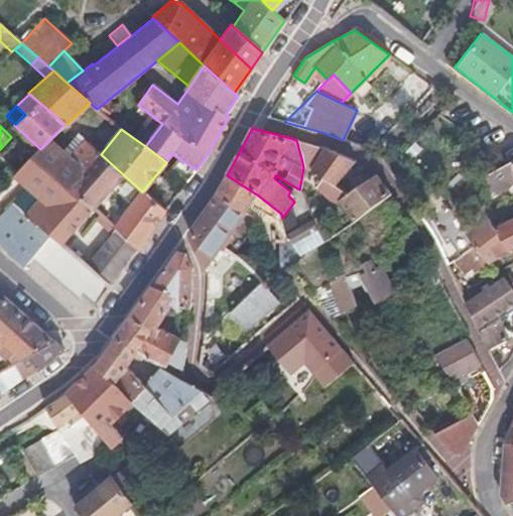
[(77,133),(62,150),(70,155),(84,139),(77,133)]
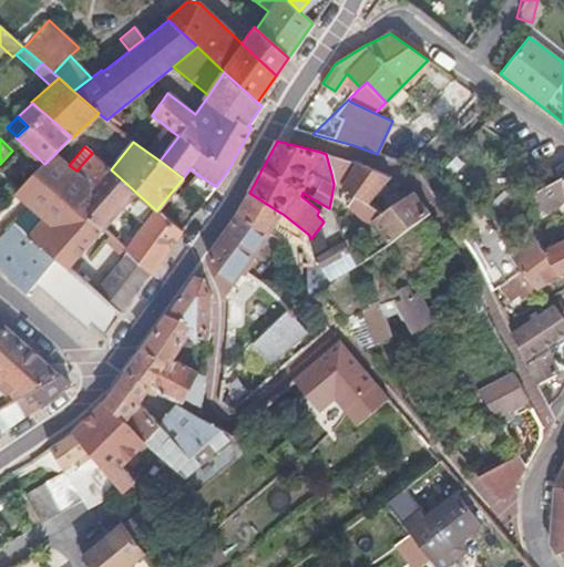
[(44,164),(34,174),(49,187),(69,165),(55,153),(44,164)]
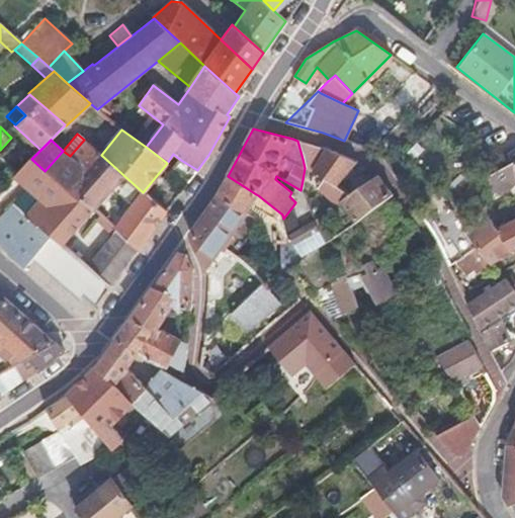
[(45,171),(70,192),(71,190),(102,156),(101,155),(84,140),(70,156),(63,151),(45,171)]
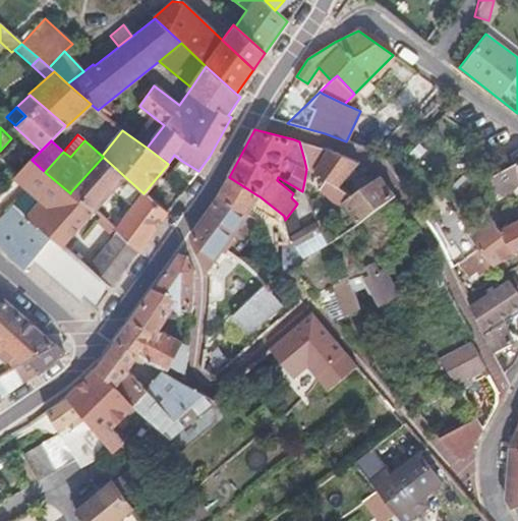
[(327,149),(299,141),(304,160),(306,169),(313,172),(326,180),(320,188),(337,205),(341,201),(349,196),(337,187),(358,163),(327,149)]
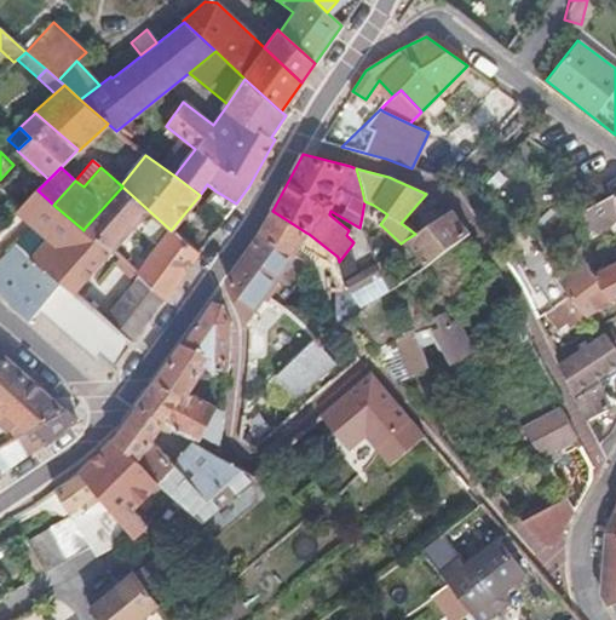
[(85,228),(113,251),(148,210),(122,187),(85,228)]
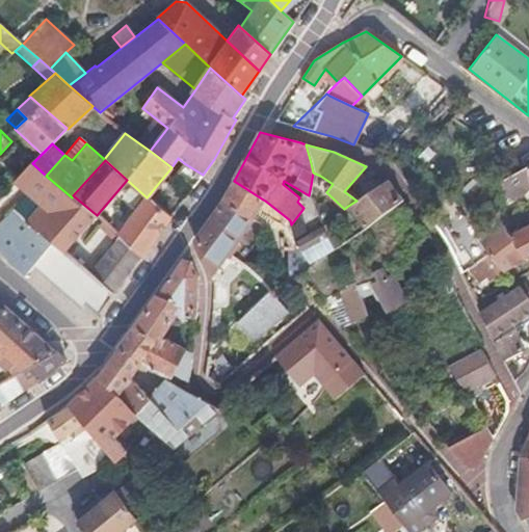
[(46,176),(32,163),(14,183),(28,194),(46,176)]
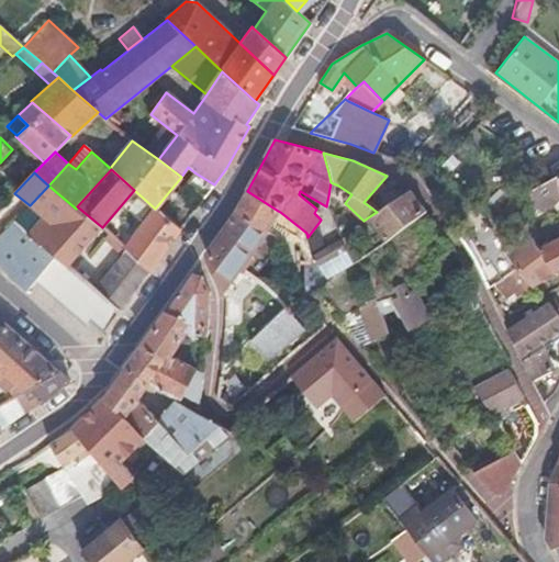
[(550,205),(558,215),(558,213),(558,173),(529,190),(532,201),(533,206),(550,205)]
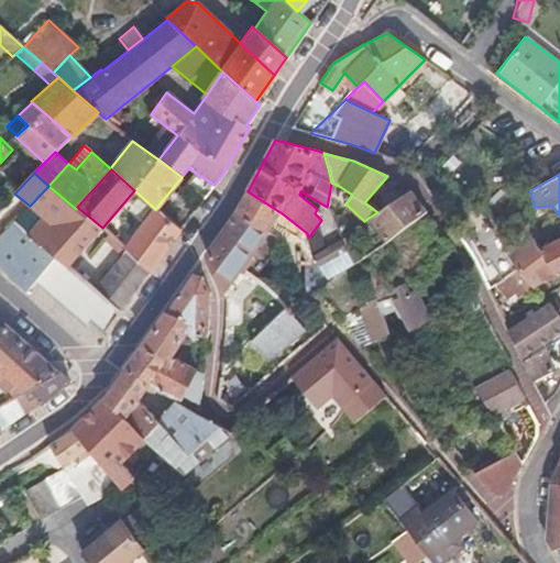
[(0,268),(24,290),(33,280),(55,256),(43,245),(76,209),(48,186),(30,206),(0,235),(0,268)]
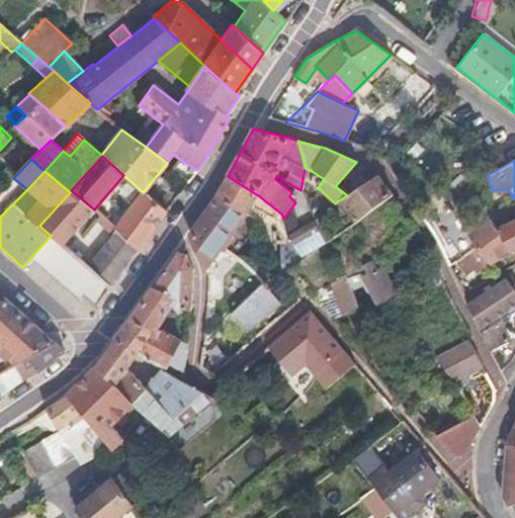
[(339,200),(355,222),(392,194),(376,175),(347,195),(339,200)]
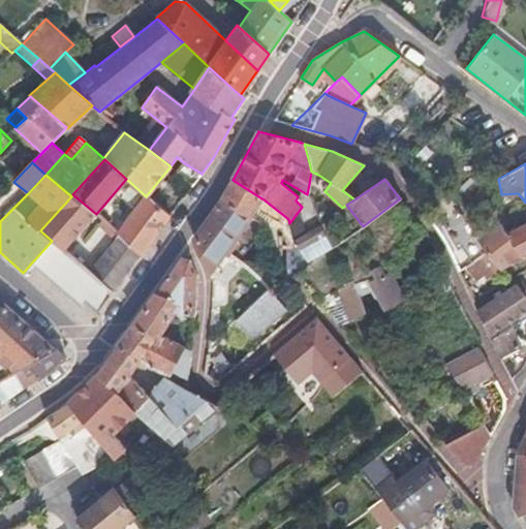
[(249,218),(261,198),(233,180),(222,201),(249,218)]
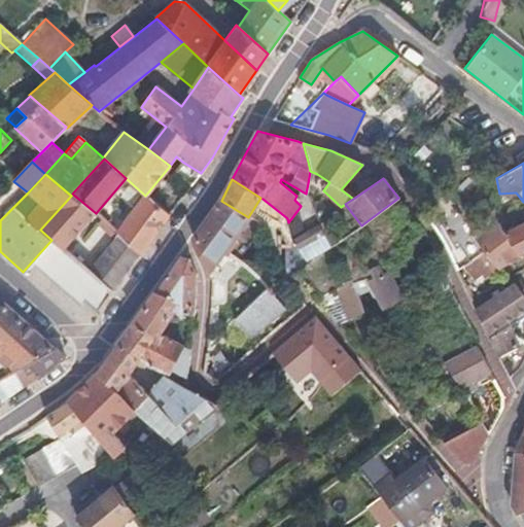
[(437,219),(445,231),(465,222),(463,219),(464,218),(464,217),(463,216),(463,215),(463,214),(449,197),(449,195),(440,185),(435,183),(416,203),(430,225),(437,219)]
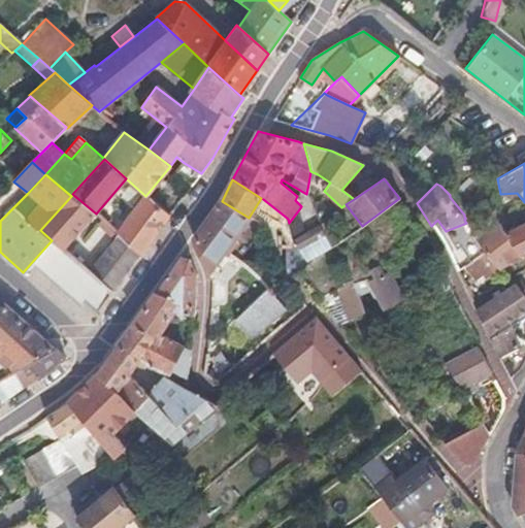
[(52,240),(64,251),(96,213),(72,194),(71,196),(40,230),(52,240)]
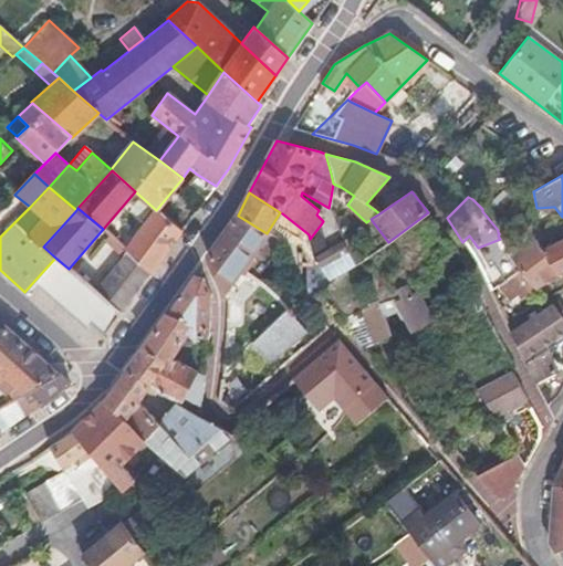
[(127,252),(150,273),(181,232),(159,213),(156,210),(126,251),(127,252)]
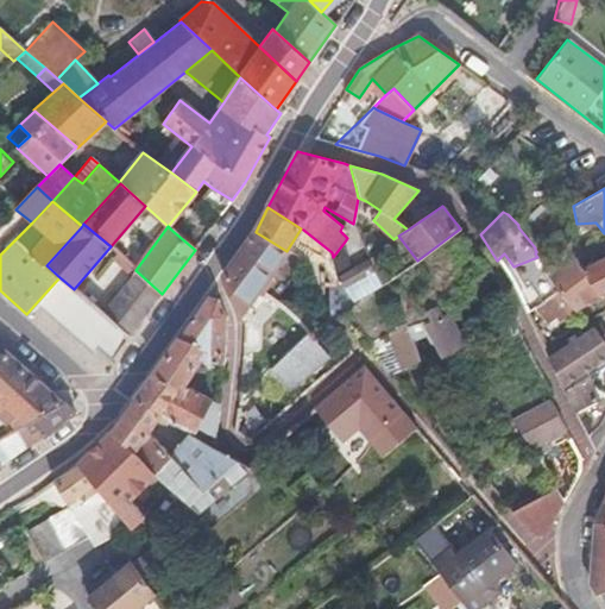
[(224,276),(239,315),(287,251),(256,232),(224,276)]
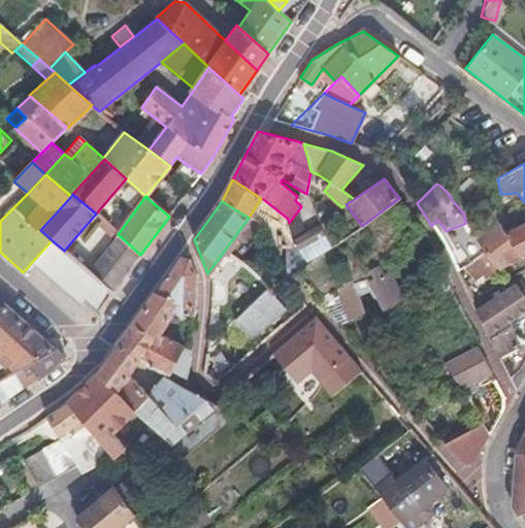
[(304,233),(299,209),(289,223),(293,239),(304,233)]
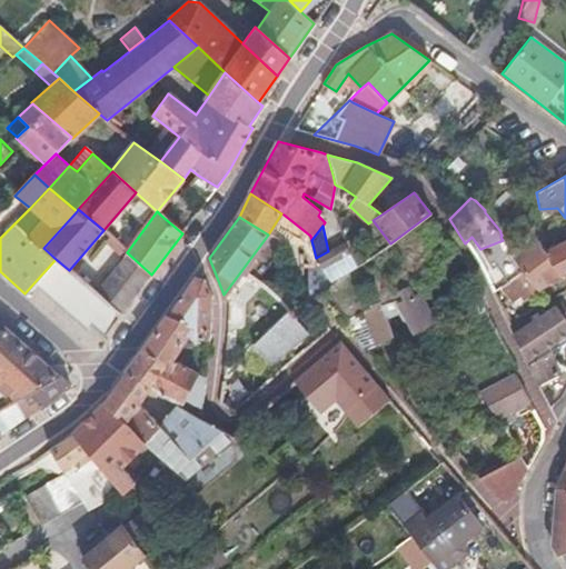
[(522,295),(525,299),(538,290),(559,278),(562,276),(565,282),(565,239),(544,250),(535,236),(520,249),(516,245),(509,252),(503,240),(480,249),(493,269),(503,262),(513,278),(500,287),(513,301),(522,295)]
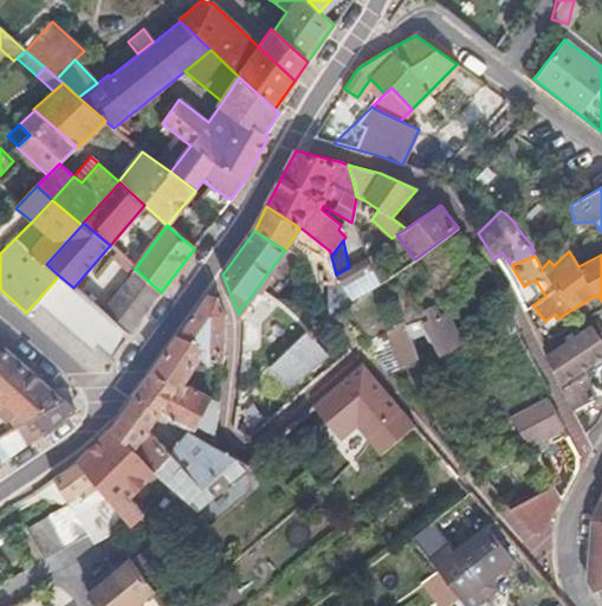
[(401,368),(418,359),(403,321),(380,284),(367,257),(349,268),(336,275),(324,300),(325,316),(343,316),(363,342),(386,330),(401,368)]
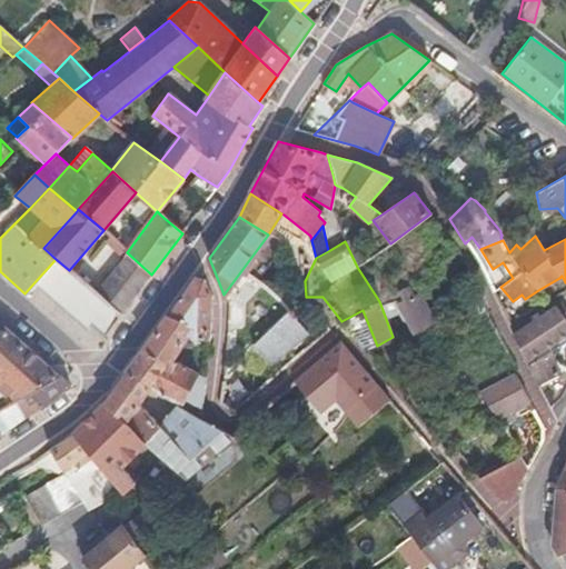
[(96,293),(120,315),(151,275),(128,253),(96,293)]
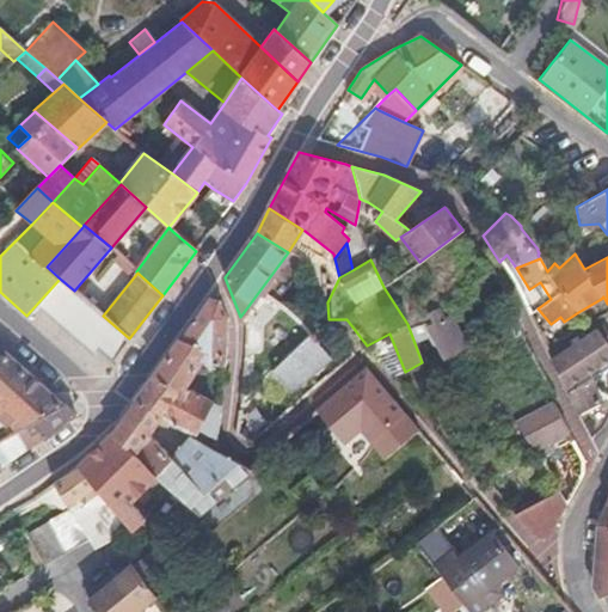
[(98,349),(112,361),(129,338),(103,316),(74,291),(60,279),(36,305),(93,354),(98,349)]
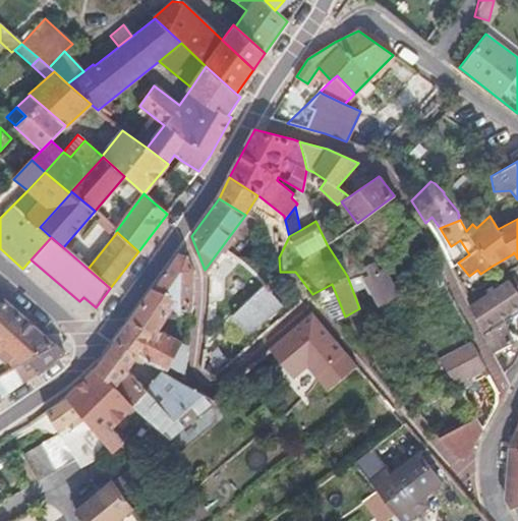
[(169,366),(181,342),(159,330),(174,306),(182,309),(191,310),(194,271),(187,255),(178,253),(154,288),(131,319),(115,343),(136,356),(167,370),(169,366)]
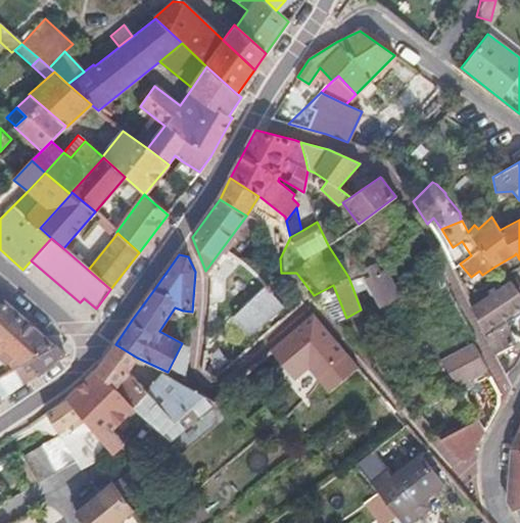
[(376,310),(383,323),(397,315),(390,302),(398,297),(383,271),(379,273),(373,264),(361,271),(381,306),(376,310)]
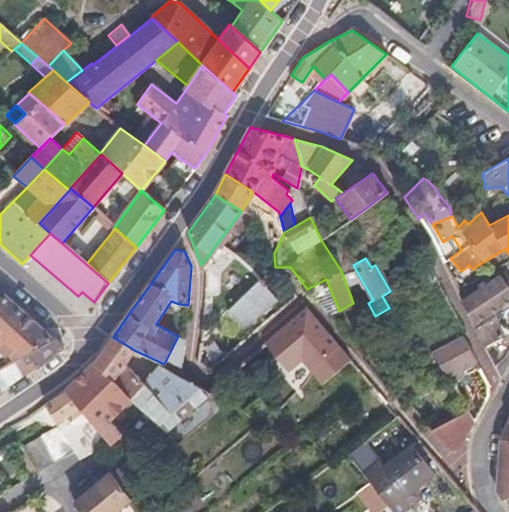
[(499,274),(460,301),(470,319),(484,346),(503,336),(494,320),(498,313),(508,304),(508,276),(505,271),(500,275),(499,274)]
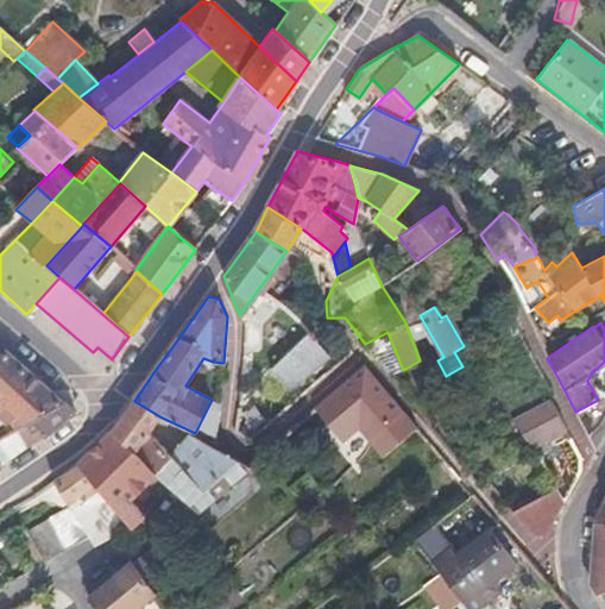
[(365,344),(389,375),(403,370),(388,332),(365,344)]
